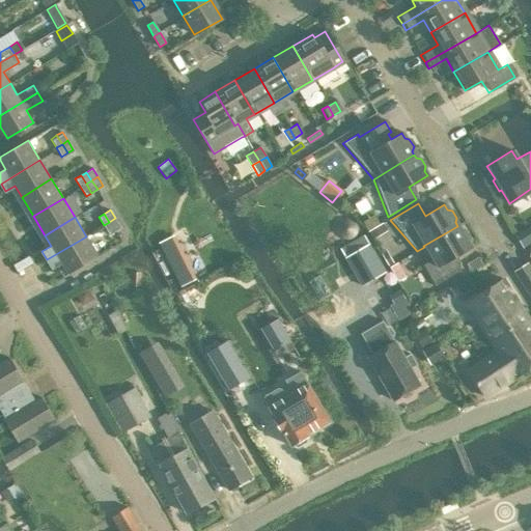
[(115,218),(109,222),(115,230),(120,226),(115,218)]
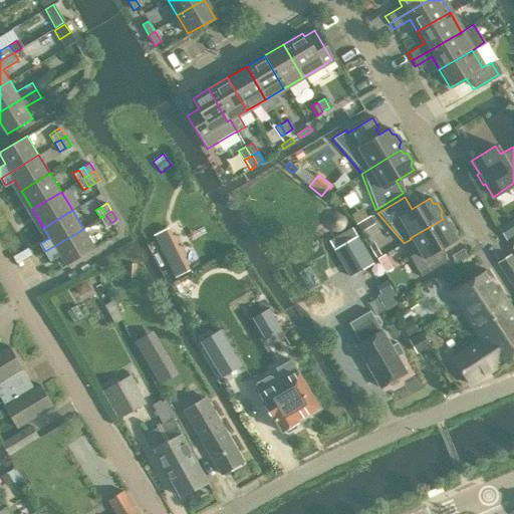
[(325,221),(325,222),(325,223),(325,224),(325,225),(325,226),(326,226),(326,227),(326,228),(327,229),(328,229),(328,230),(329,230),(330,231),(331,232),(332,232),(333,232),(334,232),(335,232),(336,232),(337,232),(338,232),(339,231),(340,231),(340,230),(341,230),(342,229),(343,228),(343,227),(344,226),(344,225),(345,224),(345,223),(345,222),(345,221),(345,220),(344,219),(344,218),(343,217),(343,216),(342,216),(342,215),(341,214),(340,213),(339,213),(338,213),(337,212),(336,212),(335,212),(334,212),(333,212),(332,212),(331,213),(330,213),(329,214),(328,214),(328,215),(327,216),(326,216),(326,217),(325,218),(325,219),(325,220),(325,221)]
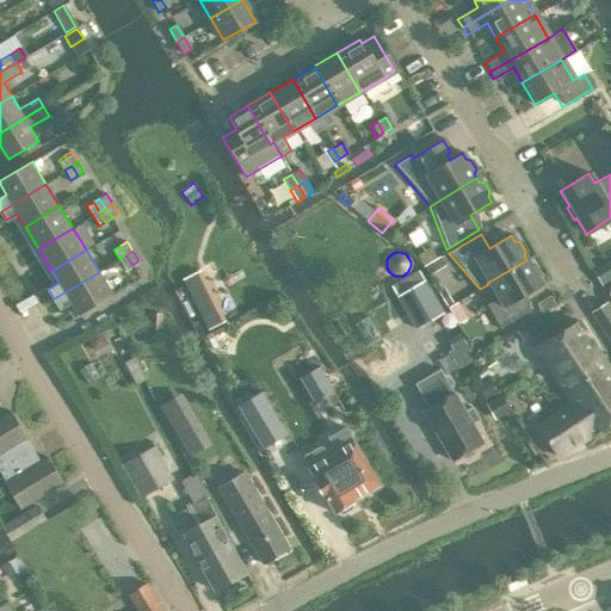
[(125,255),(119,259),(125,269),(133,265),(125,255)]
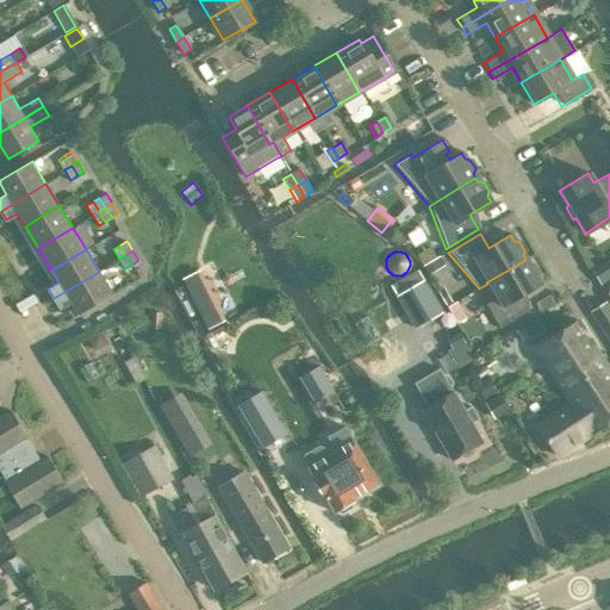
[(422,268),(427,277),(443,267),(439,259),(422,268)]
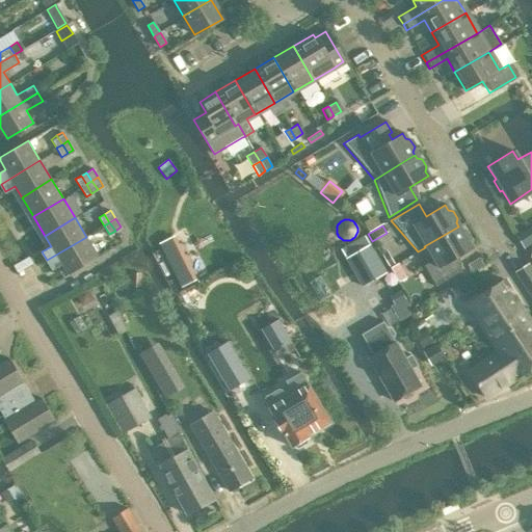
[(424,246),(425,247),(432,260),(421,266),(434,287),(459,271),(452,259),(471,247),(468,243),(469,238),(464,231),(460,230),(458,227),(424,246)]
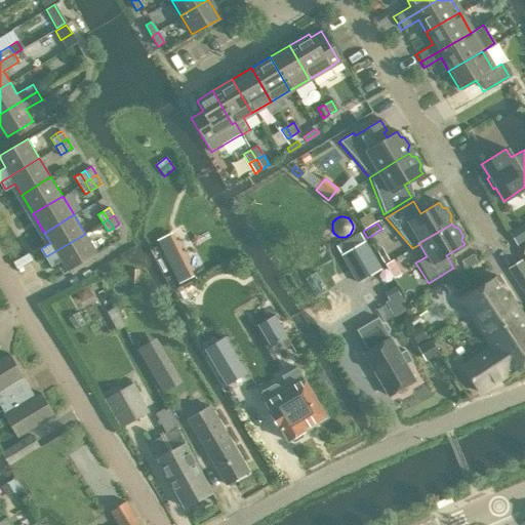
[(170,232),(156,240),(178,283),(193,276),(170,232)]
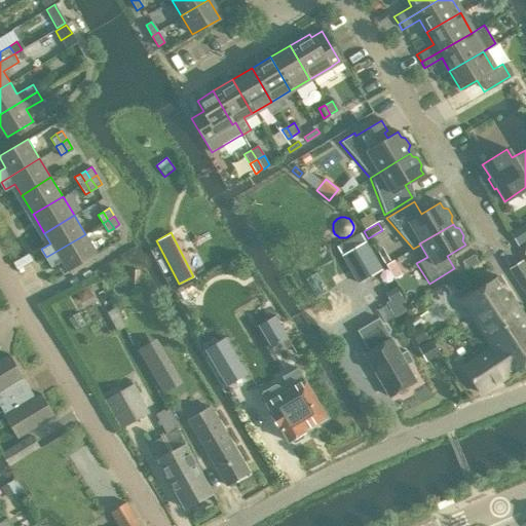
[(85,234),(46,257),(51,265),(61,259),(68,271),(97,254),(85,234)]
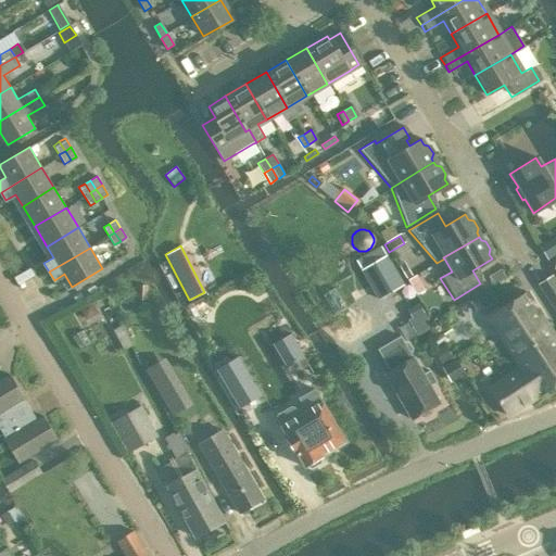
[(402,285),(386,255),(361,269),(378,299),(402,285)]
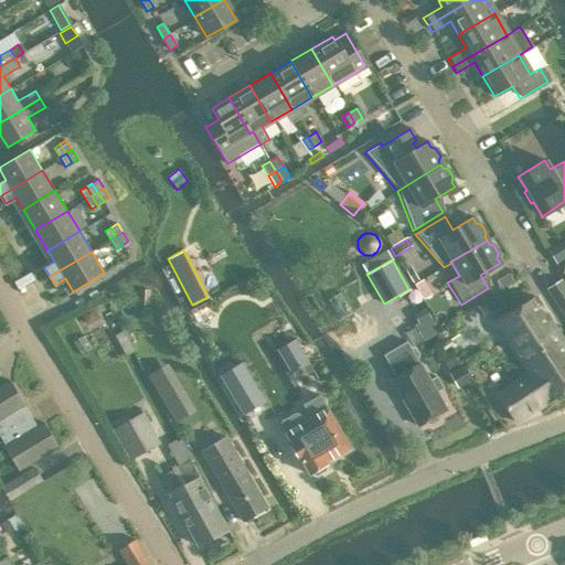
[(558,320),(564,315),(564,290),(558,280),(541,292),(558,320)]
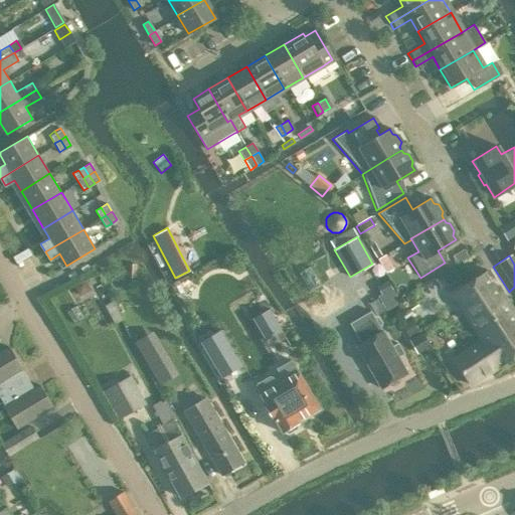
[(477,333),(497,319),(505,331),(514,324),(514,315),(487,273),(452,295),(477,333)]
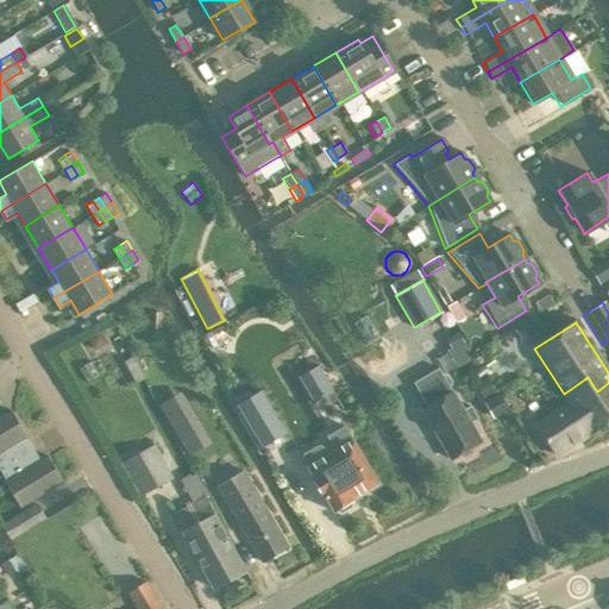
[(451,338),(447,340),(452,349),(464,341),(459,333),(451,338)]
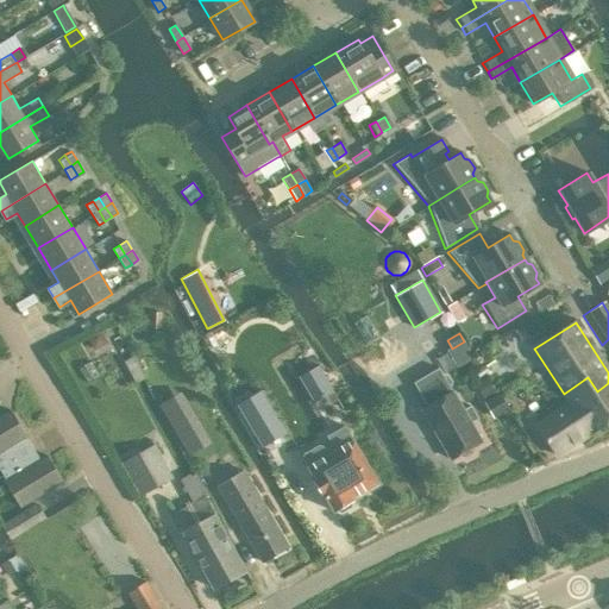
[(95,355),(107,347),(100,336),(88,343),(95,355)]
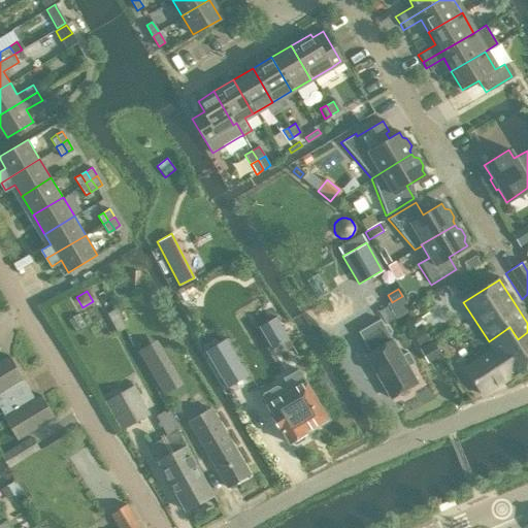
[(276,318),(259,328),(270,348),(288,337),(276,318)]
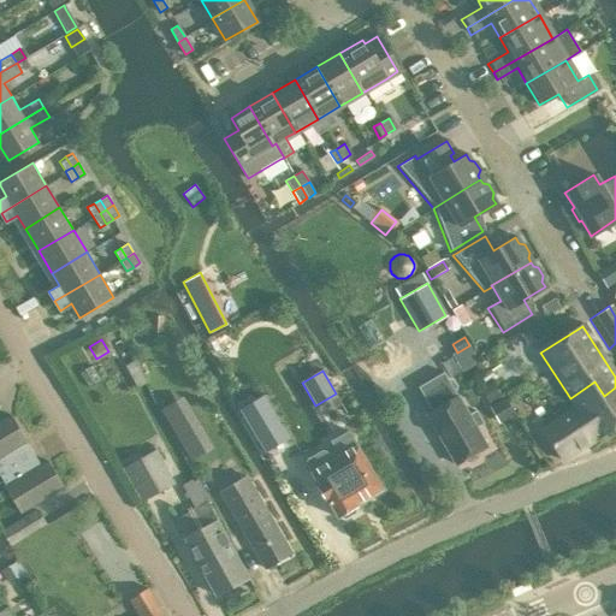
[(455,465),(486,446),(474,426),(481,421),(475,410),(467,415),(443,372),(418,386),(431,412),(426,414),(455,465)]
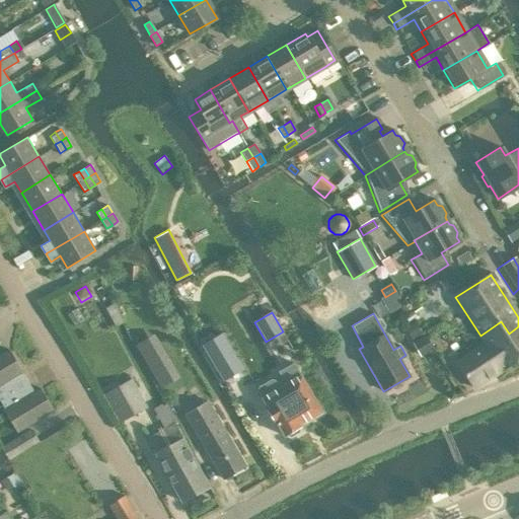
[(501,321),(480,336),(486,344),(457,363),(474,388),(518,358),(518,326),(509,334),(501,321)]
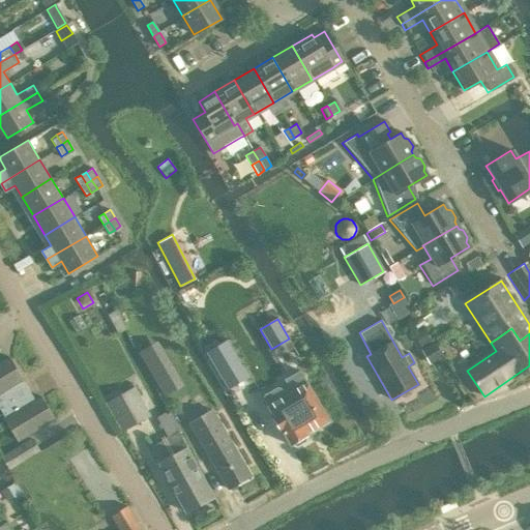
[(422,346),(432,341),(425,329),(416,335),(422,346)]
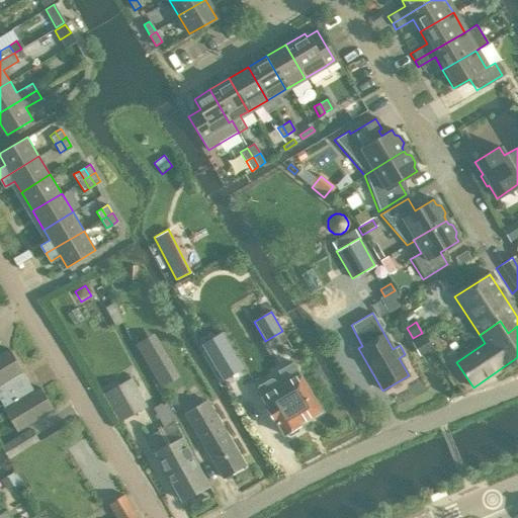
[(223,333),(201,345),(224,381),(244,369),(223,333)]
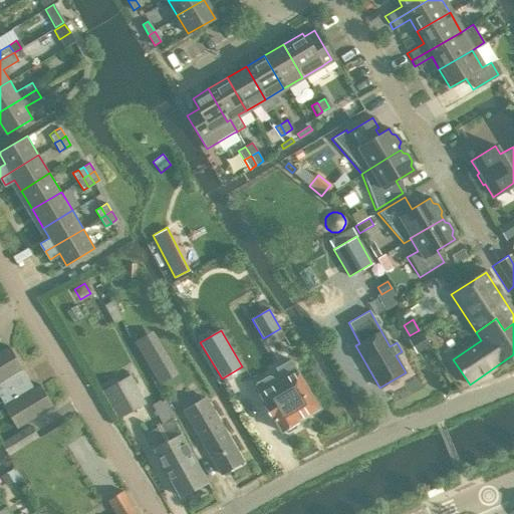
[(423,332),(410,340),(418,353),(430,345),(423,332)]
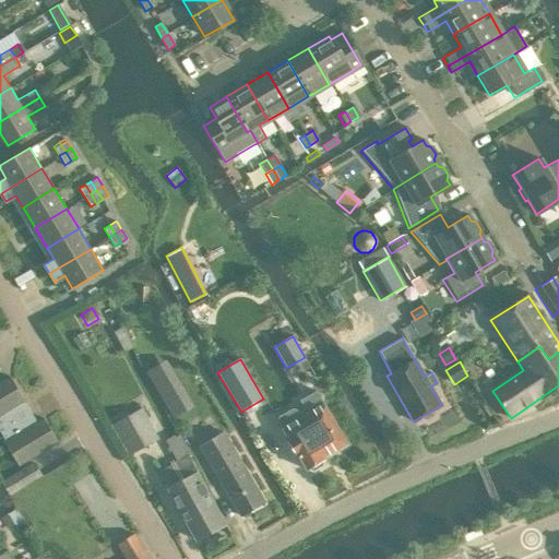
[(168,373),(158,379),(179,414),(186,409),(189,408),(168,373)]
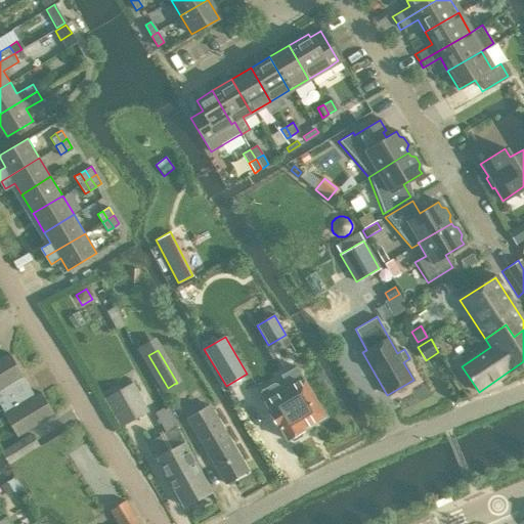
[(28,399),(15,379),(23,374),(10,353),(0,358),(0,403),(5,412),(3,413),(17,436),(54,413),(41,391),(28,399)]
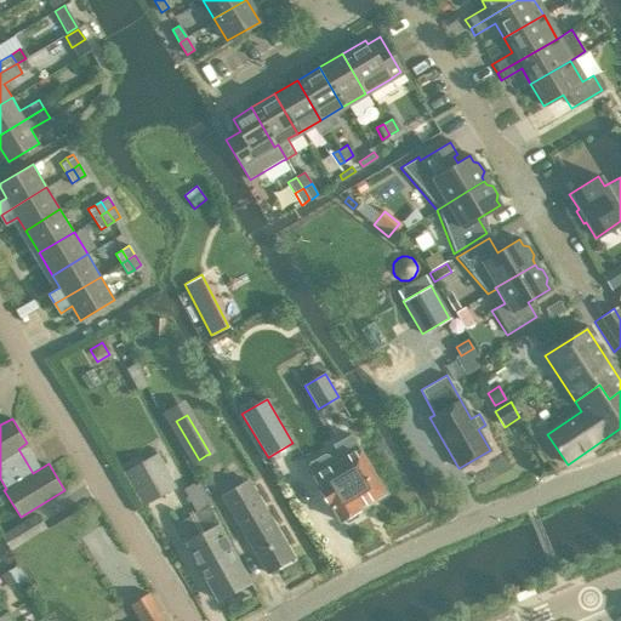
[(332,457),(363,508),(387,494),(360,448),(359,449),(351,434),(332,445),(339,454),(332,457)]
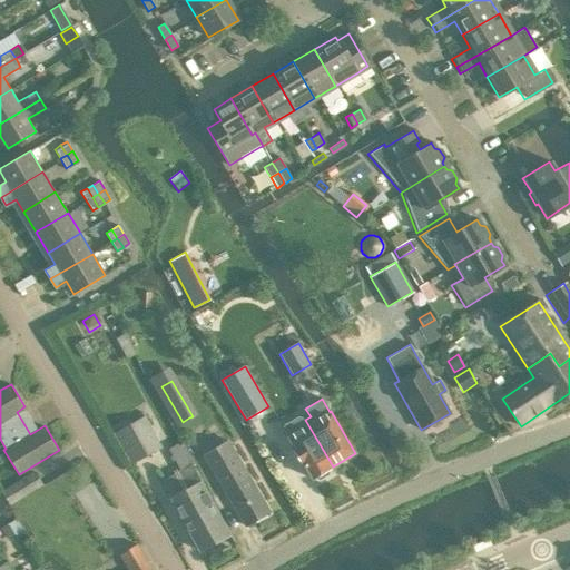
[(133,464),(160,448),(143,416),(115,433),(133,464)]
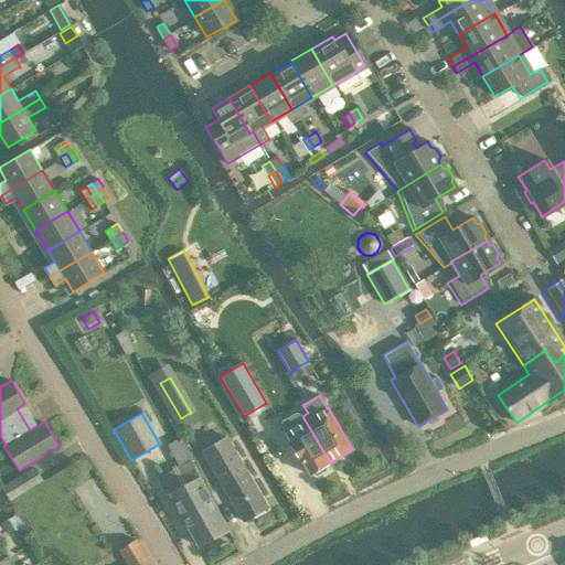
[(330,462),(302,416),(299,417),(298,415),(294,414),(280,422),(280,426),(285,433),(283,434),(307,475),(310,473),(317,476),(327,470),(328,462),(330,462)]
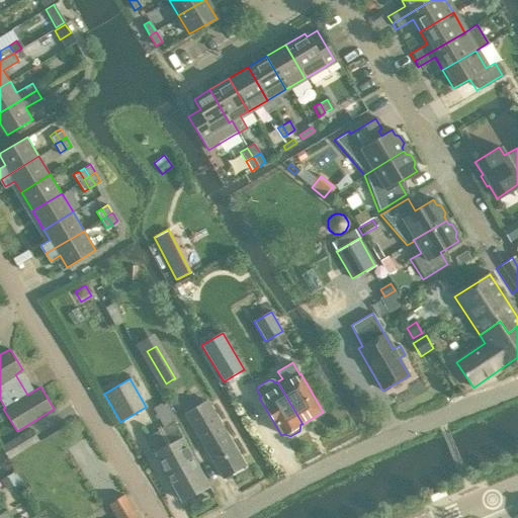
[(164,470),(190,455),(173,423),(176,421),(165,401),(152,408),(163,428),(147,437),(164,470)]
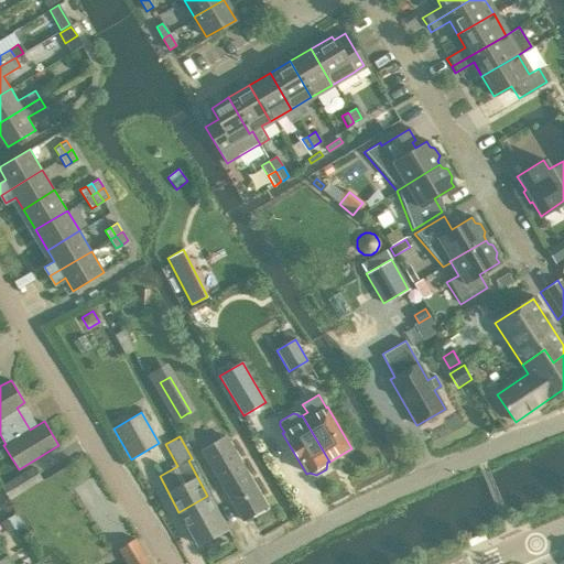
[(241,520),(266,506),(224,437),(205,448),(225,483),(220,485),(241,520)]
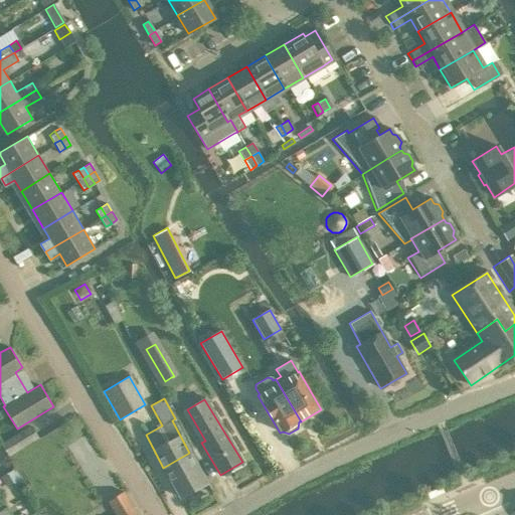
[(189,453),(163,468),(180,497),(206,483),(189,453)]
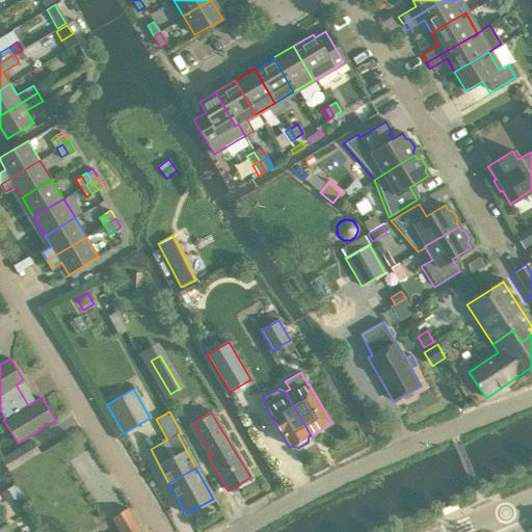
[(16,485),(2,493),(10,507),(24,499),(16,485)]
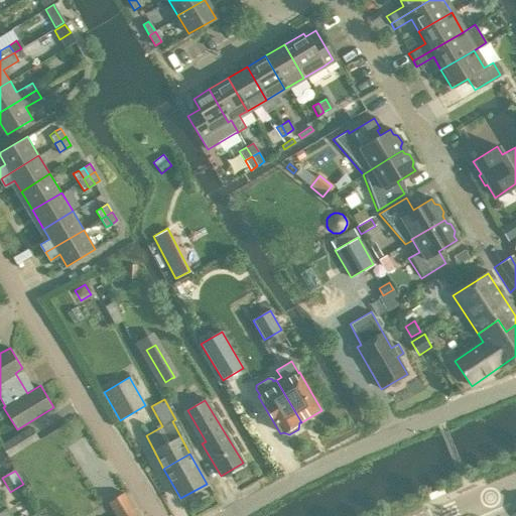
[(137,515),(123,493),(108,502),(116,515),(137,515)]
